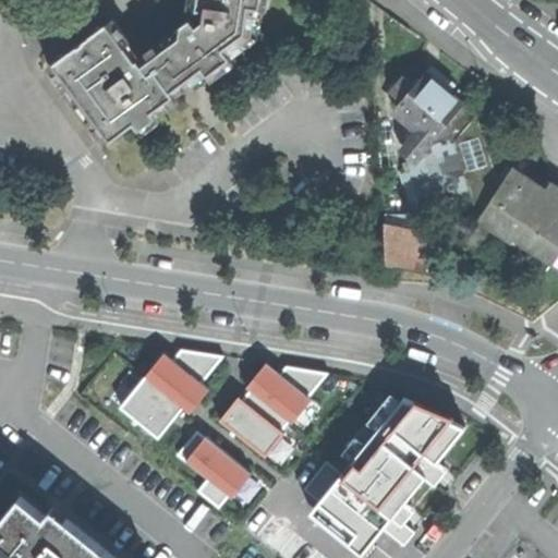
[(176,29),(177,31),(206,72),(211,79),(234,62),(228,52),(251,35),(255,7),(267,8),(267,0),(190,0),(190,7),(199,8),(198,15),(186,22),(176,29)]
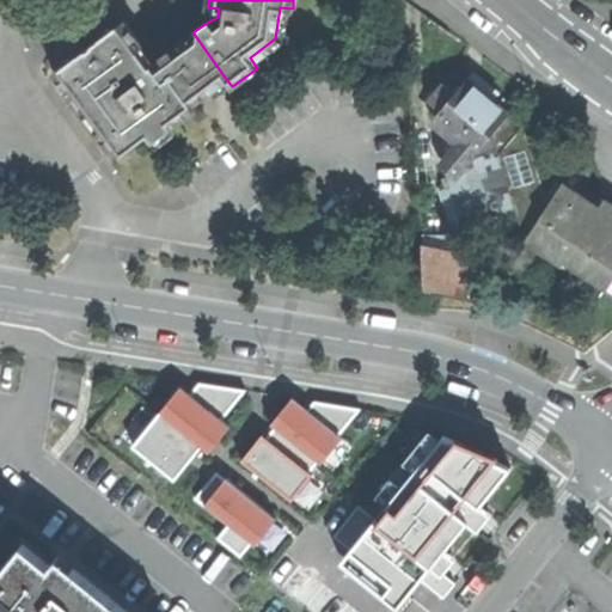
[(195,109),(191,104),(170,74),(164,79),(152,65),(150,67),(136,50),(142,46),(124,22),(92,44),(93,46),(87,50),(86,49),(55,73),(73,98),(78,95),(103,128),(98,132),(116,157),(147,134),(153,141),(195,109)]
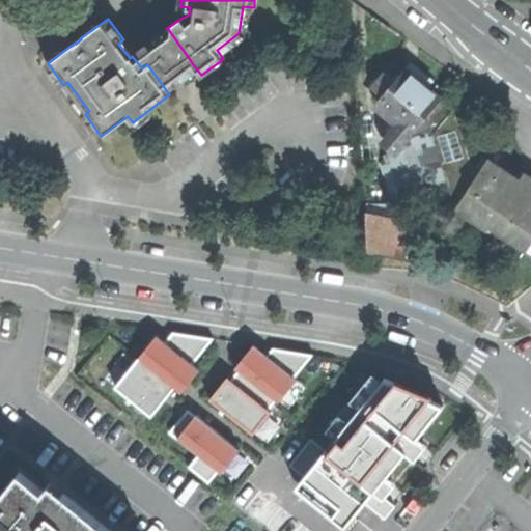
[(141,49),(132,56),(142,68),(147,64),(166,90),(196,68),(168,29),(141,49)]
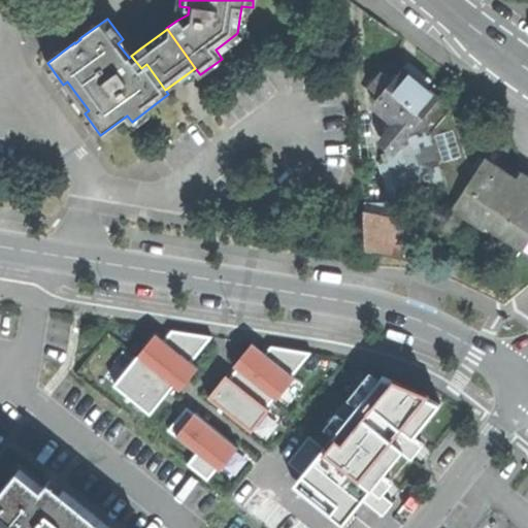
[(424,117),(440,96),(444,92),(425,75),(415,67),(404,68),(393,80),(382,95),(378,98),(380,109),(397,125),(409,134),(424,117)]
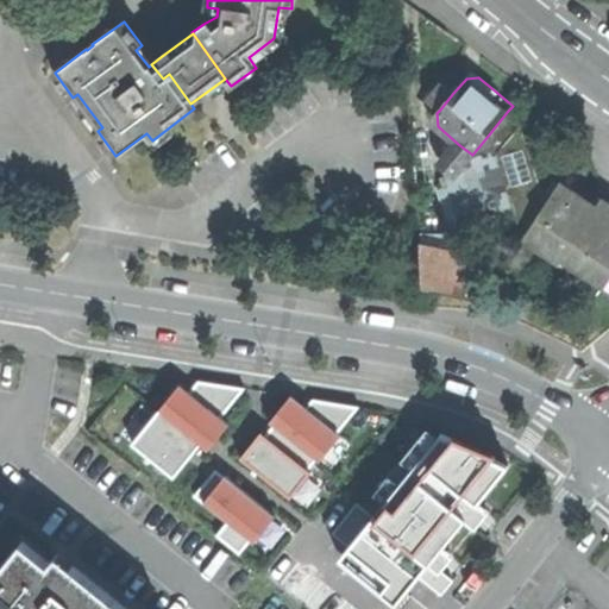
[(440,110),(453,93),(443,83),(428,100),(440,110)]
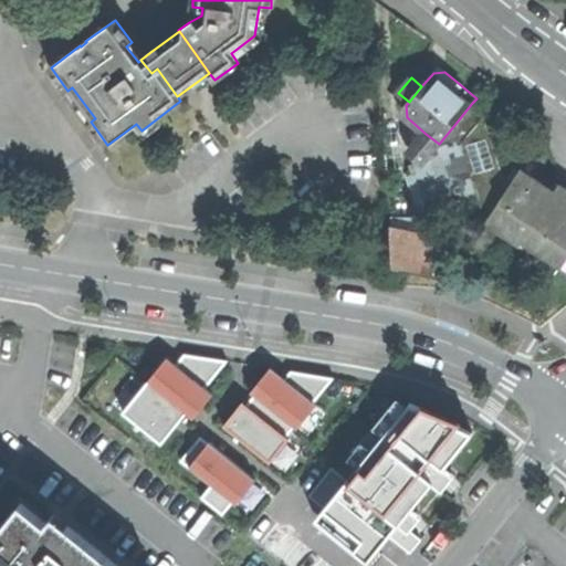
[(454,125),(462,148),(482,118),(485,114),(472,103),(454,125)]
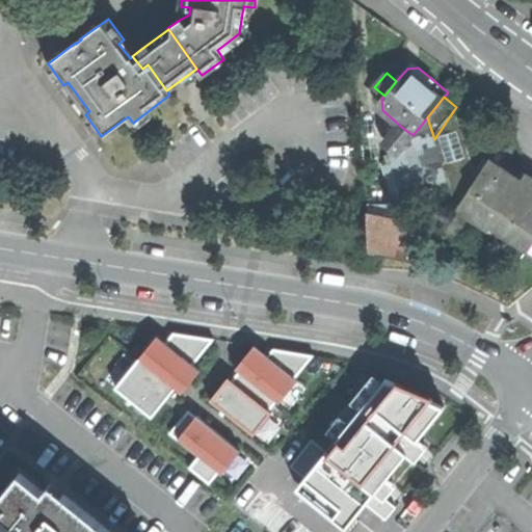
[(477,178),(453,111),(434,139),(440,155),(458,210),(462,213),(496,164),(489,160),(477,178)]
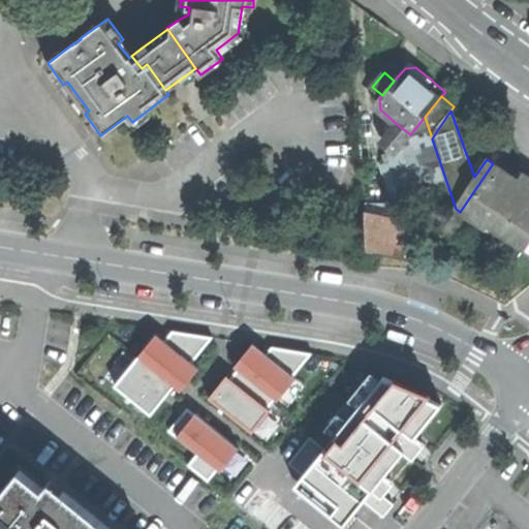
[(410,134),(397,150),(392,152),(396,166),(427,158),(437,154),(432,138),(425,117),(410,134)]
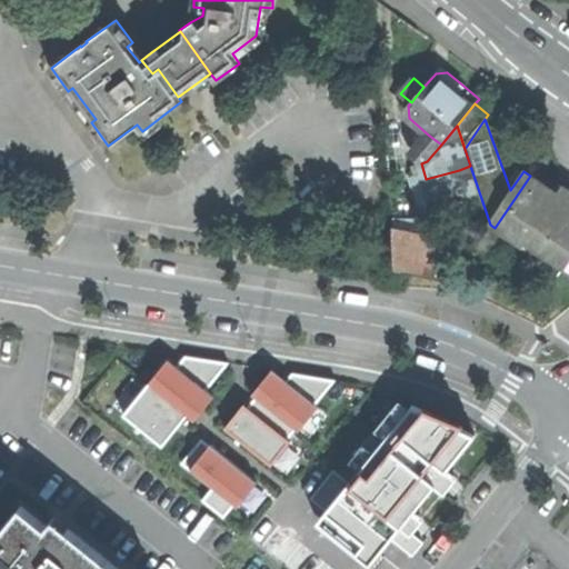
[(427,161),(441,145),(428,135),(417,148),(421,163),(427,161)]
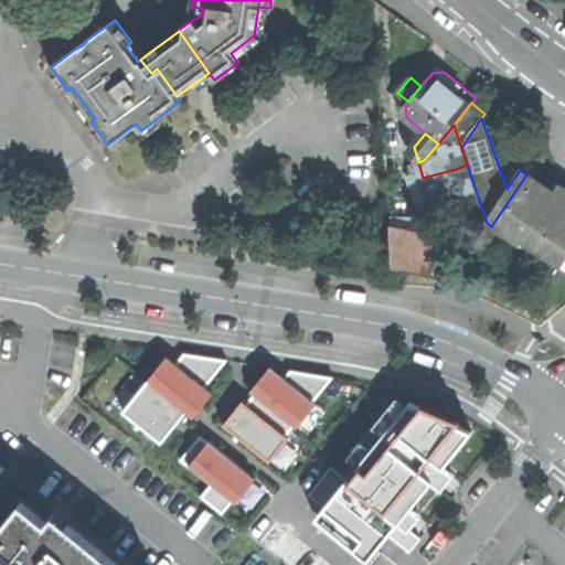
[(433,210),(465,201),(456,169),(423,178),(433,210)]
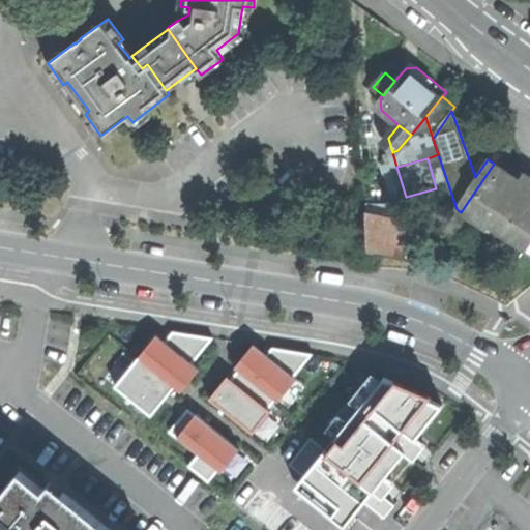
[(461,212),(529,259),(529,256),(529,177),(525,174),(521,181),(494,164),(461,212)]
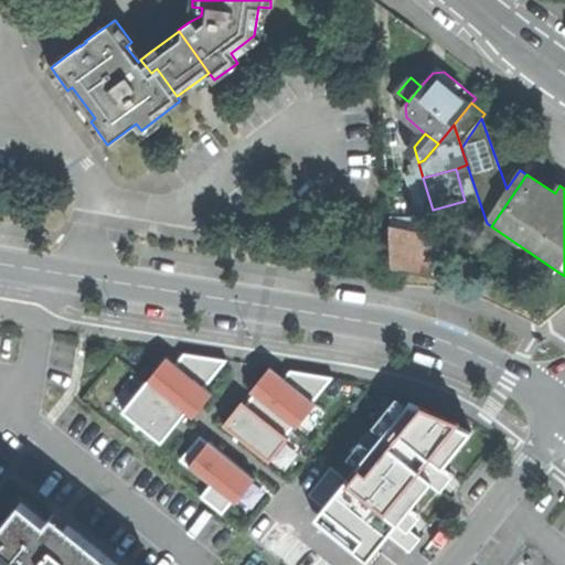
[(393,269),(450,278),(438,238),(391,230),(393,269)]
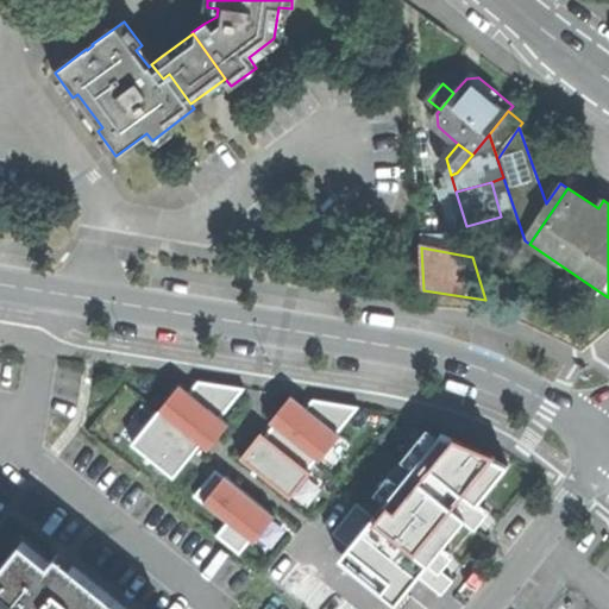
[(199,381),(190,391),(221,418),(245,388),(199,381)]
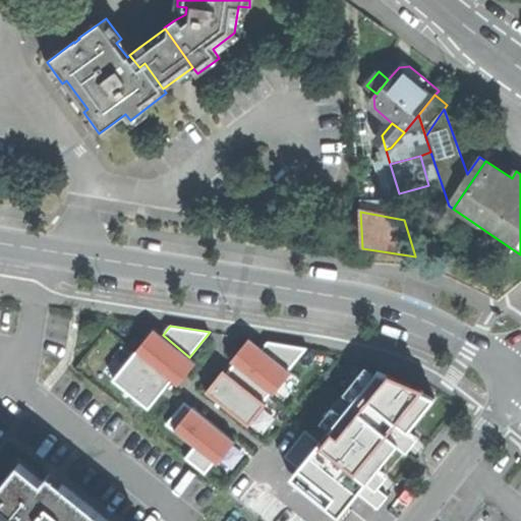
[(155,329),(137,349),(172,379),(177,383),(184,374),(186,375),(196,363),(189,357),(163,335),(155,329)]
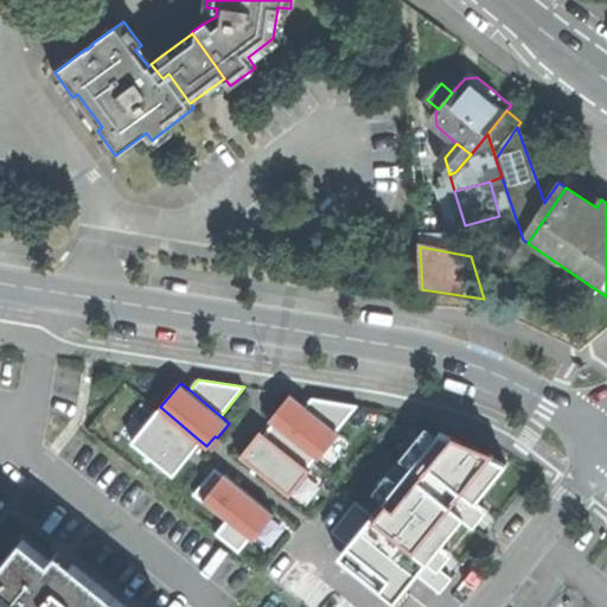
[(340,433),(338,432),(305,406),(291,394),(269,420),(273,423),(315,458),(319,460),(340,433)]
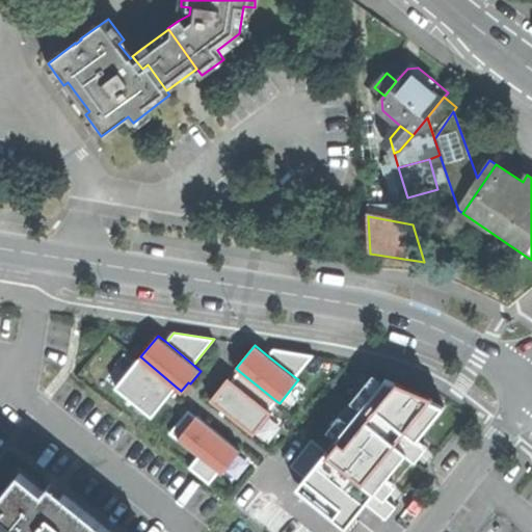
[(267,355),(296,378),(314,354),(273,348),(267,355)]
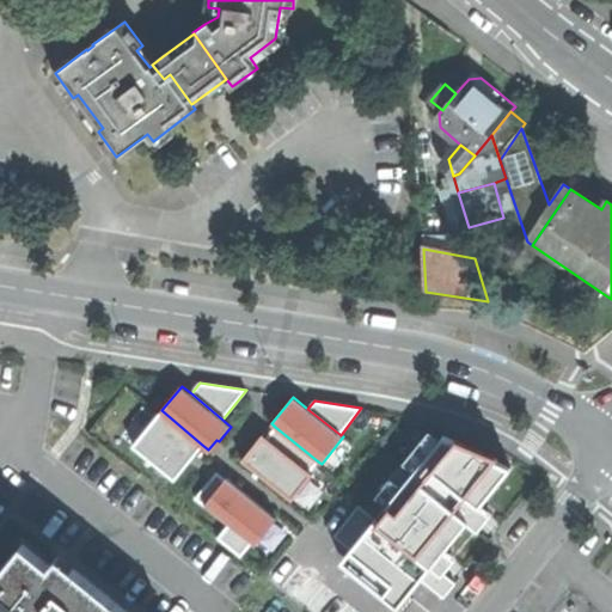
[(202,445),(161,410),(133,445),(175,478),(202,445)]
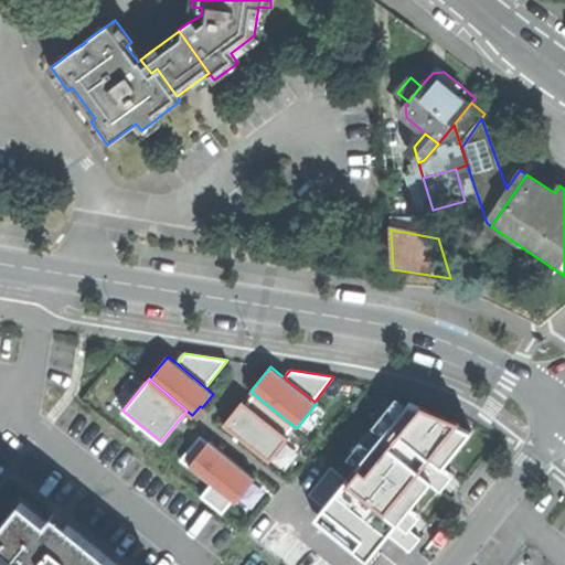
[(287,436),(294,426),(254,394),(246,404),(287,436)]
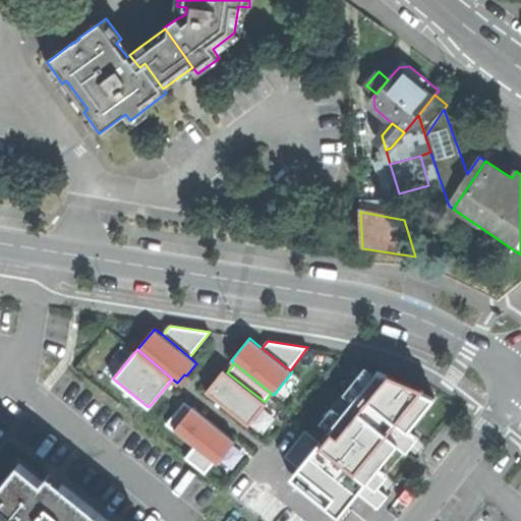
[(353,401),(349,406),(399,444),(408,451),(419,438),(409,429),(436,398),(379,370),(374,374),(365,367),(344,394),(353,401)]
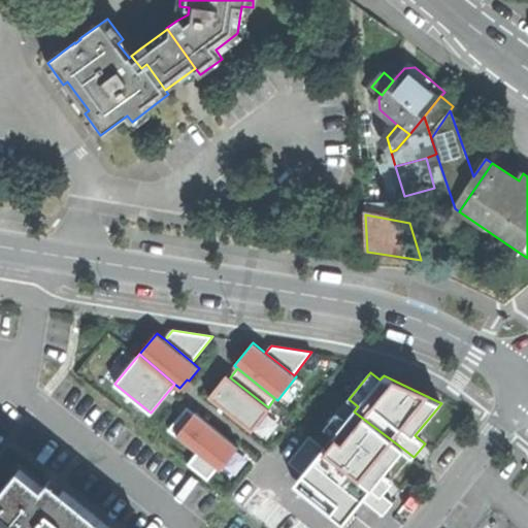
[(270,408),(268,407),(230,377),(227,374),(208,397),(252,431),(270,408)]
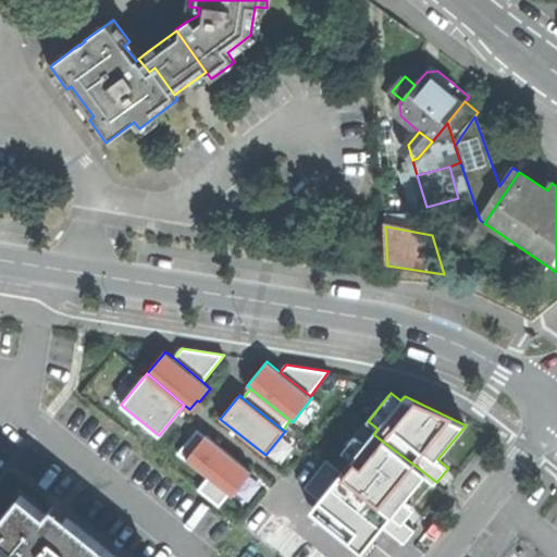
[(426,474),(373,434),(363,425),(343,452),(353,459),(343,472),(393,514),(404,522),(416,508),(406,499),(426,474)]
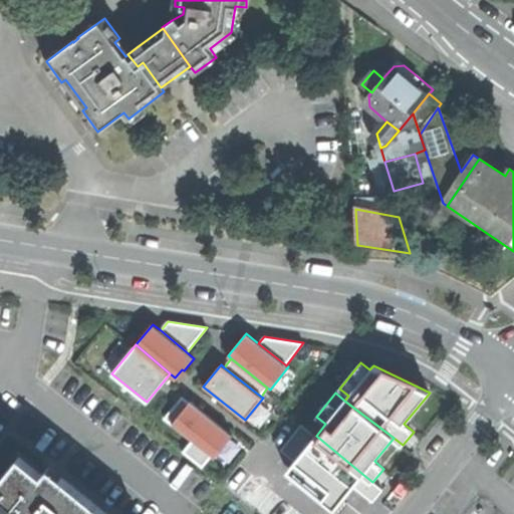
[(173,425),(191,403),(183,396),(165,418),(173,425)]
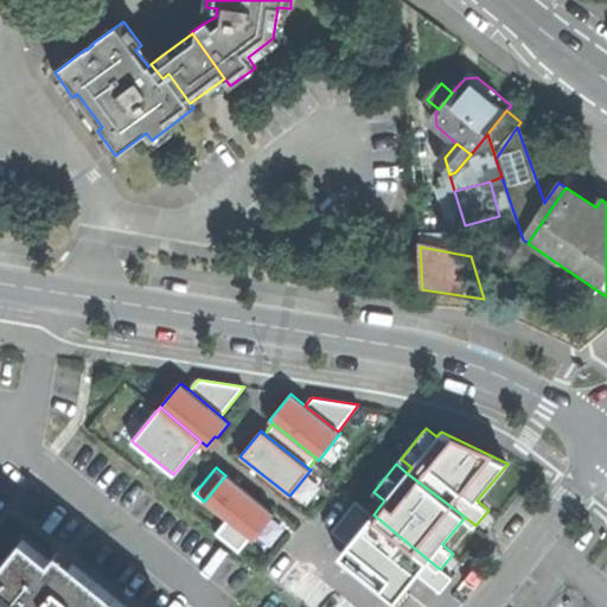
[(225,475),(204,502),(227,519),(250,538),(254,541),(275,513),(225,475)]
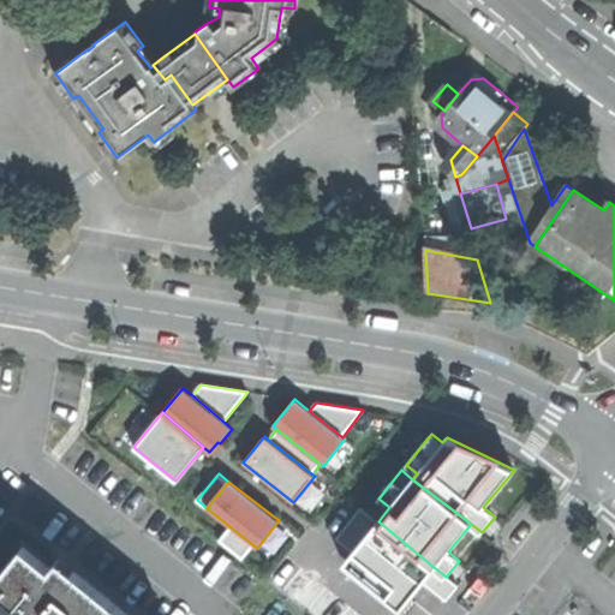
[(353,551),(378,521),(360,507),(335,538),(353,551)]
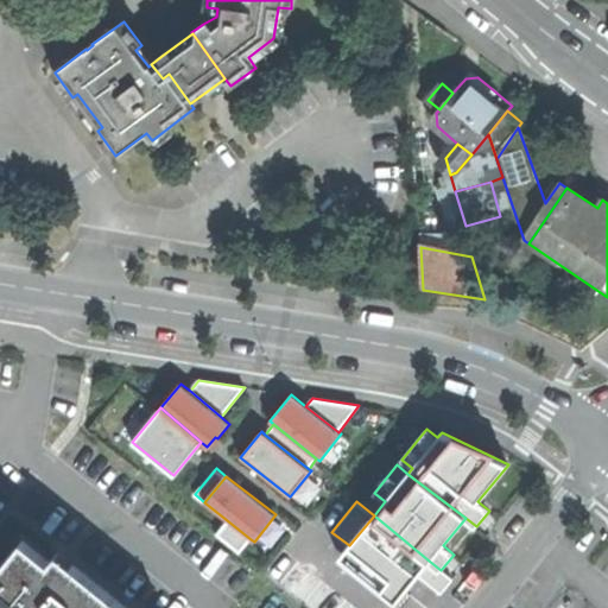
[(429,561),(374,515),(349,545),(405,590),(418,575),(429,561)]
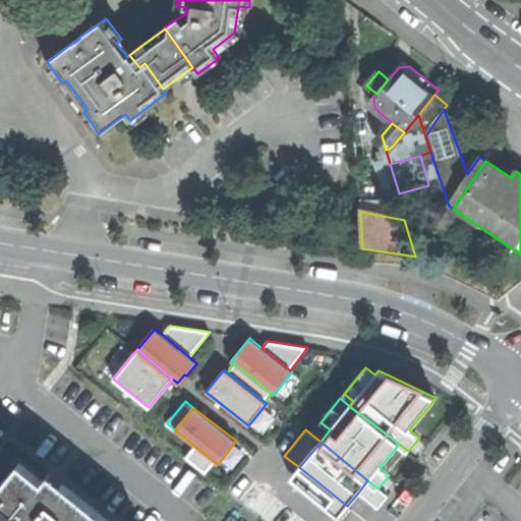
[(205,474),(215,462),(194,446),(185,458),(205,474)]
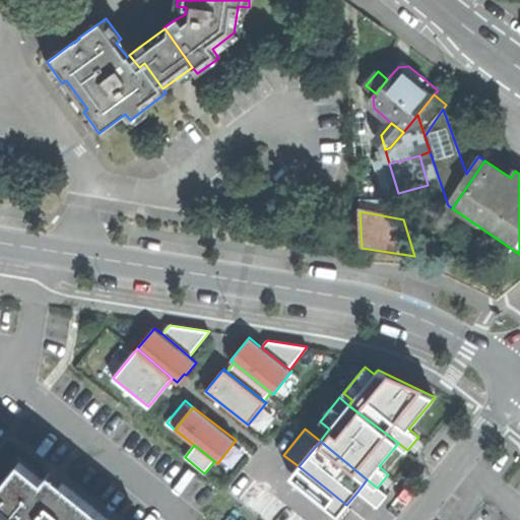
[(94,519),(101,513),(75,492),(63,482),(63,483),(50,472),(43,479),(19,461),(0,485),(0,519),(94,519)]
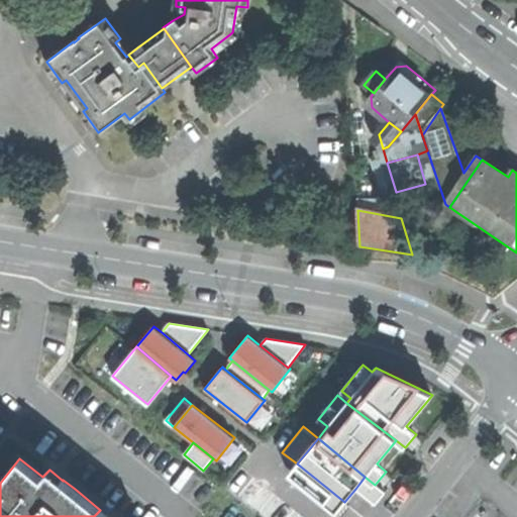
[(336,512),(344,502),(297,463),(289,474),(336,512)]
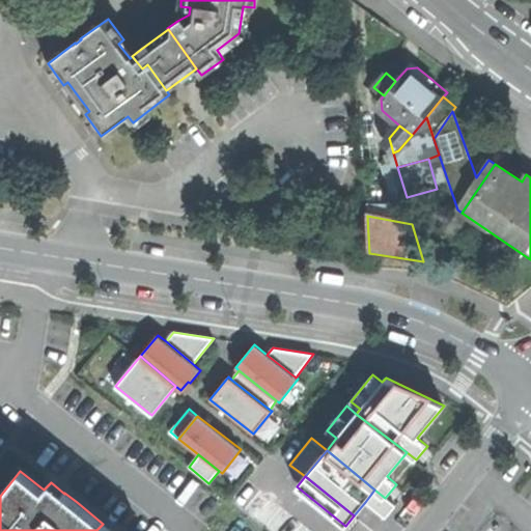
[(374,490),(365,502),(385,519),(395,506),(385,498),(374,490)]
